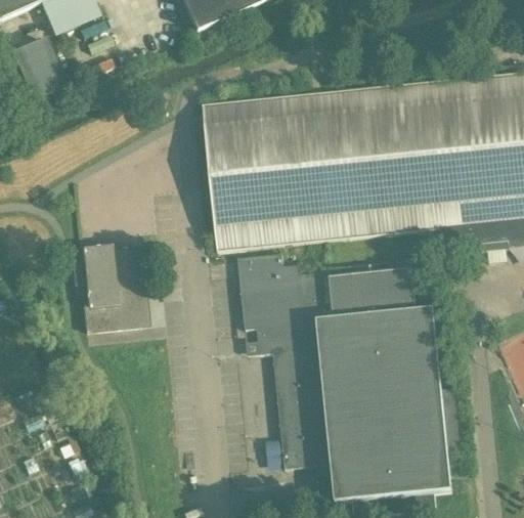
[(0,0),(0,17),(40,1),(54,35),(100,15),(93,0),(0,0)]
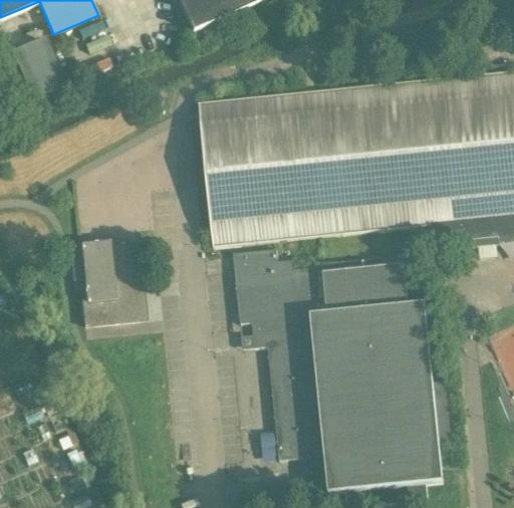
[(178,0),(191,29),(256,0),(178,0)]
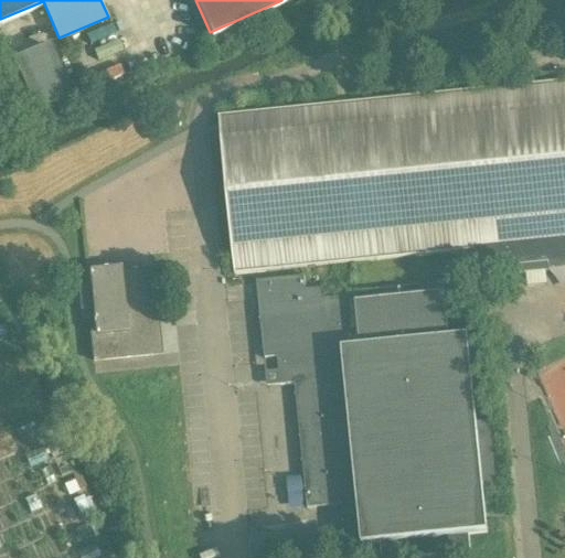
[(13,56),(34,104),(67,89),(46,42),(13,56)]
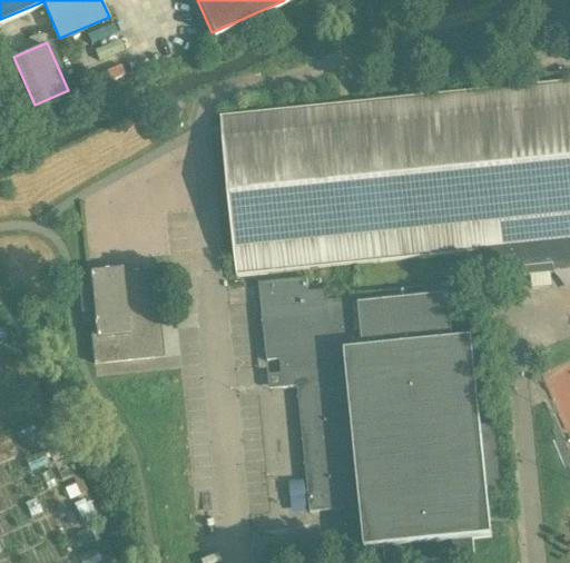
[(569,76),(360,98),(219,112),(235,273),(376,257),(475,248),(478,268),(521,264),(521,272),(569,266),(569,76)]
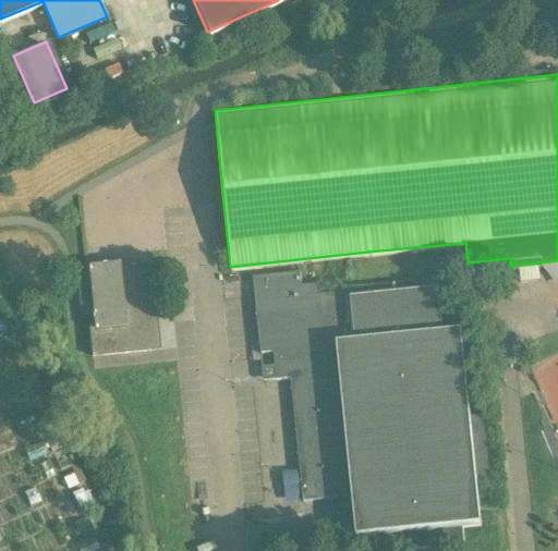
[(144,307),(153,306),(149,276),(148,261),(143,262),(143,261),(118,265),(118,259),(116,259),(116,260),(87,264),(87,262),(85,262),(92,323),(87,325),(91,352),(148,346),(144,307)]
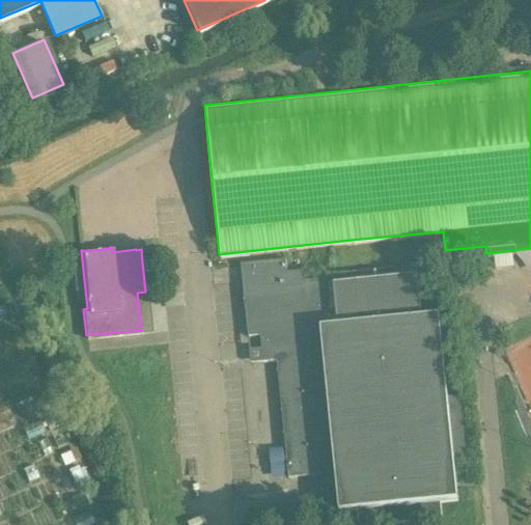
[(445,393),(440,335),(439,322),(438,312),(420,314),(416,275),(415,263),(331,271),(331,274),(302,277),(301,267),(285,269),(284,255),(239,259),(247,333),(258,332),(261,358),(275,357),(286,473),(319,470),(323,500),(337,499),(338,508),(356,506),(357,523),(441,515),(439,498),(456,497),(454,486),(454,477),(452,457),(469,456),(462,392),(445,393)]
